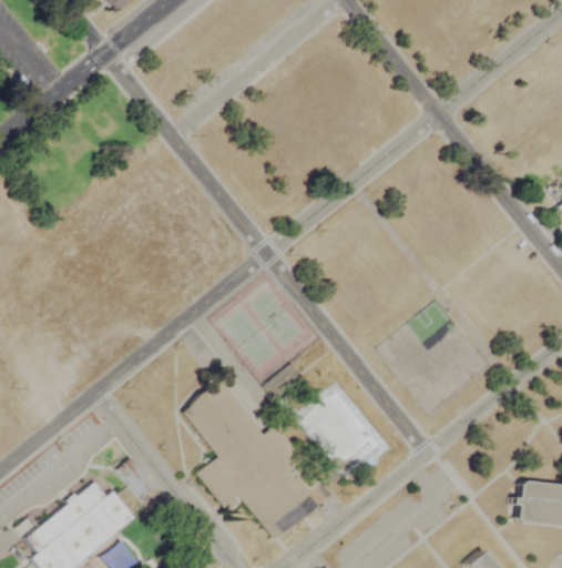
[(135,0),(113,18),(99,0),(135,0)]
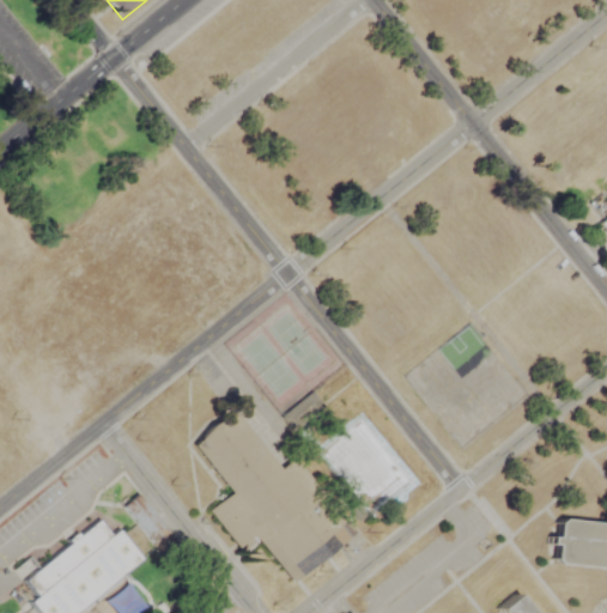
[(352,534),(296,580),(265,541),(248,554),(213,513),(235,496),(198,449),(237,418),(283,473),(295,463),(352,534)]
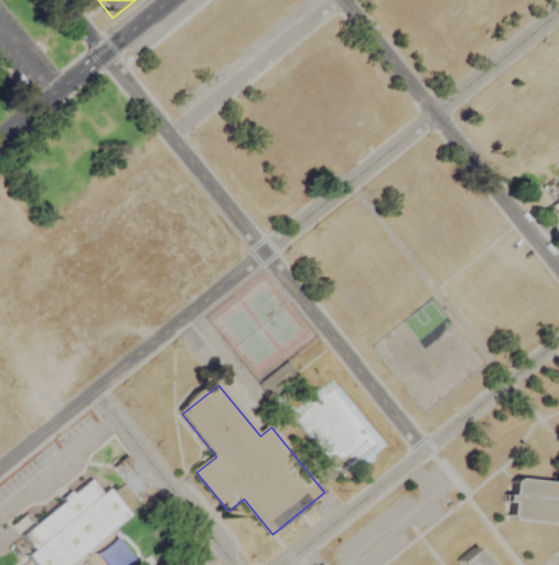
[(146,500),(158,490),(129,457),(118,467),(146,500)]
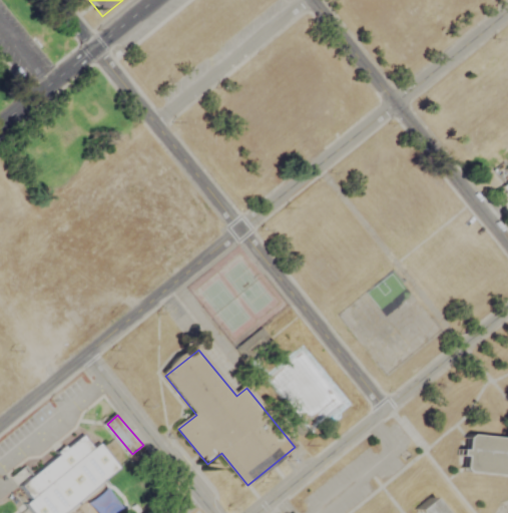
[(507,438),(469,434),(464,473),(507,477),(507,438)]
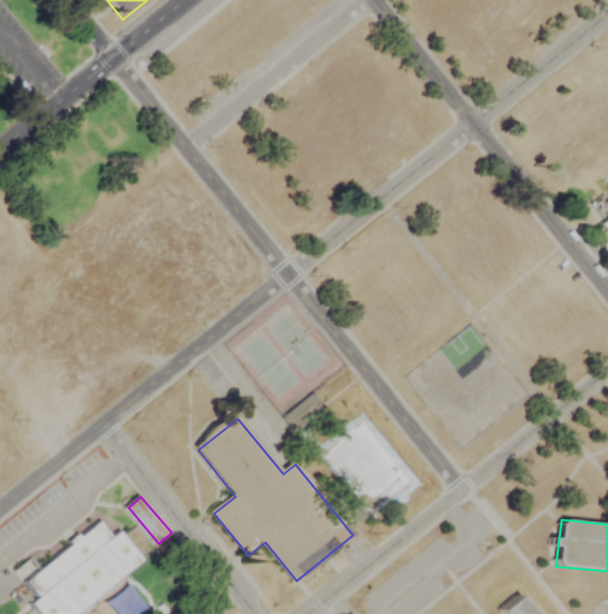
[(38,613),(82,613),(146,561),(122,531),(114,537),(100,521),(26,582),(40,596),(30,603),(38,613)]
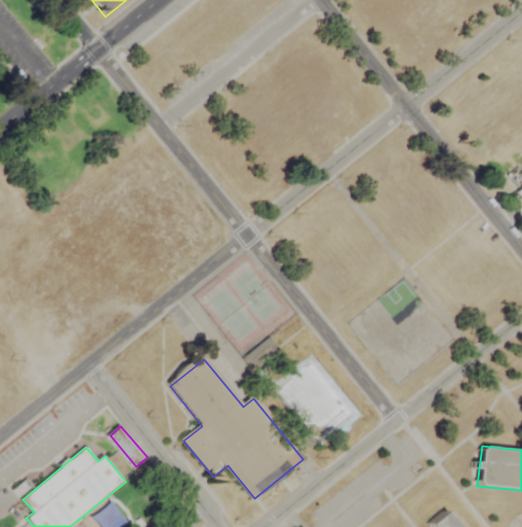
[(447,511),(460,526),(431,526),(429,524),(447,511)]
